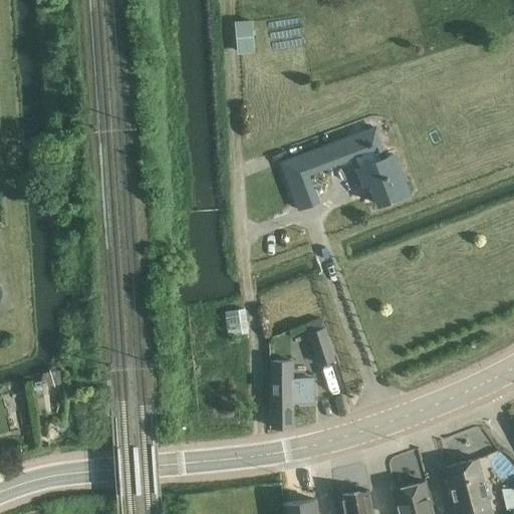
[(252,19),(234,21),(237,53),(254,52),(252,19)]
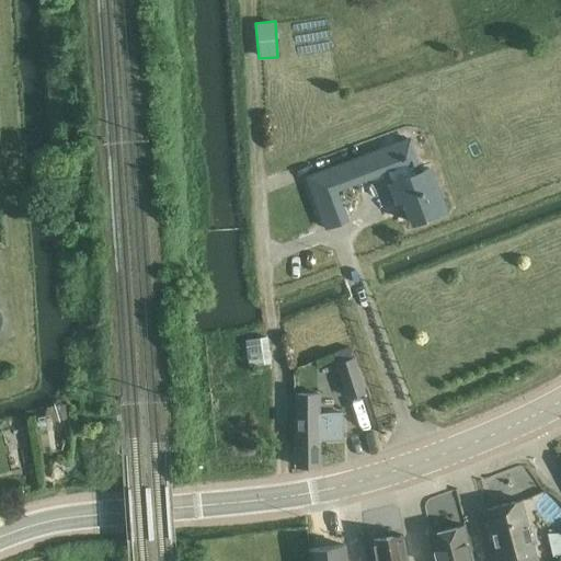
[(388,173),(391,182),(390,183),(397,201),(404,197),(413,222),(445,210),(428,168),(423,170),(411,136),(378,148),(375,137),(352,146),(355,157),(305,175),(325,230),(348,221),(338,192),(388,173)]
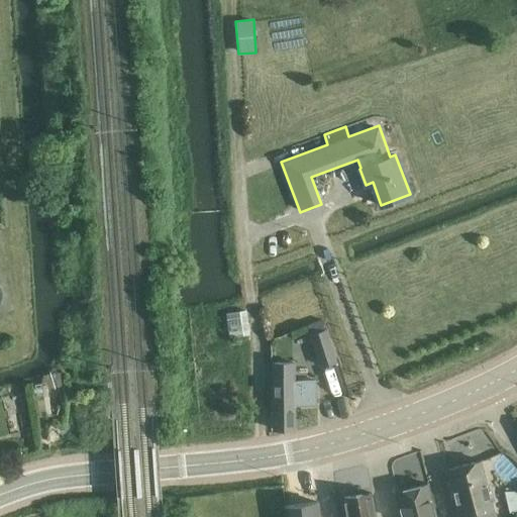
[(246,310),(225,313),(229,338),(250,335),(246,310)]
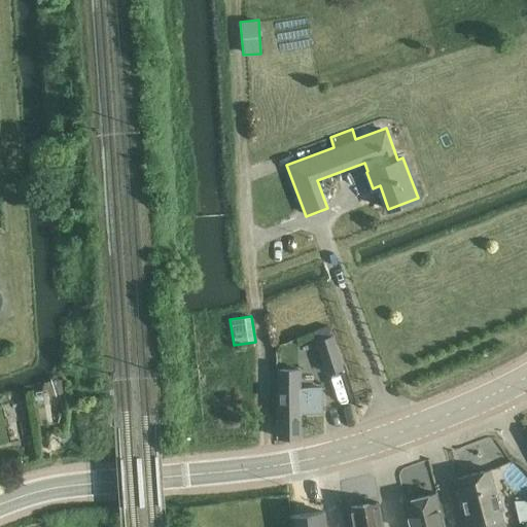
[(332,336),(315,341),(326,375),(344,369),(332,336)]
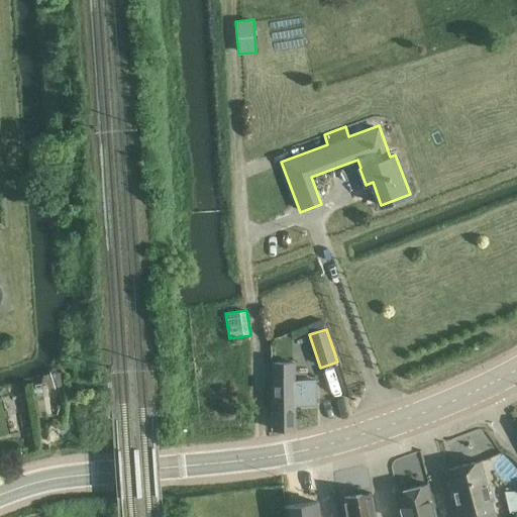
[(293,381),(293,363),(273,363),(274,429),(294,429),(294,404),(315,403),(315,380),(293,381)]
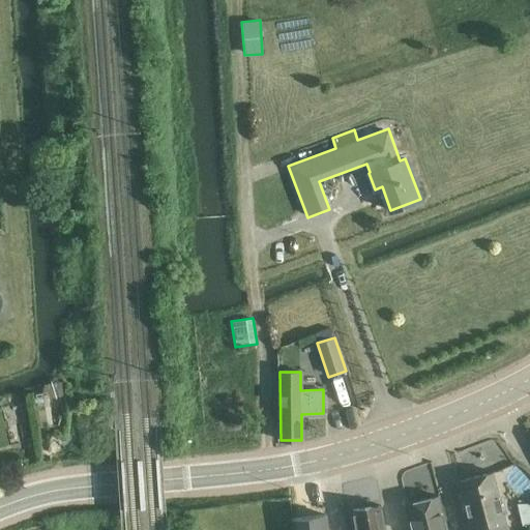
[(506,529),(493,472),(459,480),(470,529),(506,529)]
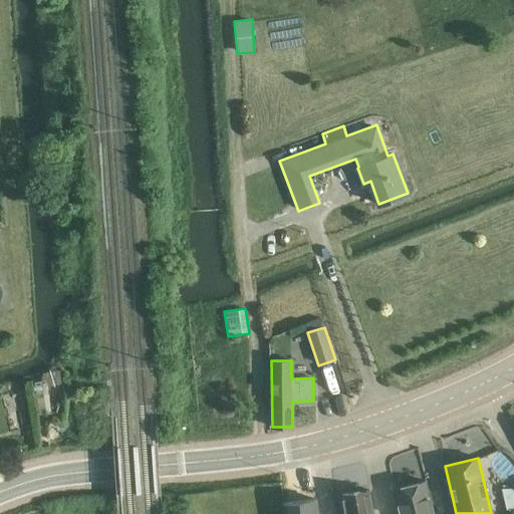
[(430,513),(423,484),(397,491),(402,513),(430,513)]
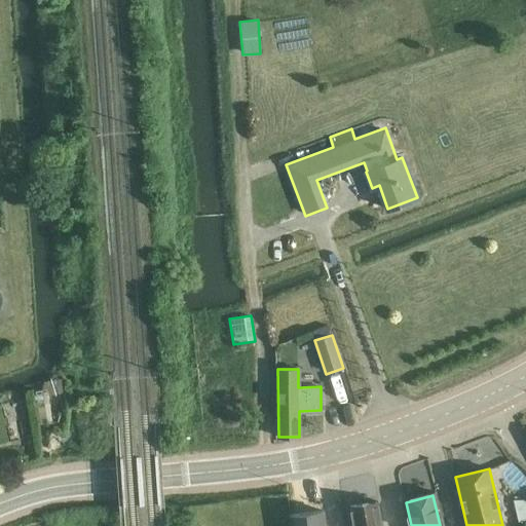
[(525,499),(513,499),(520,523),(525,522),(525,499)]
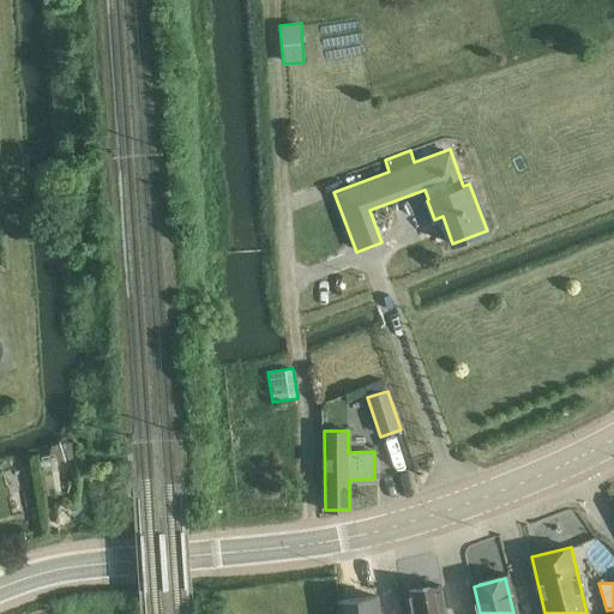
[(445,613),(441,585),(408,590),(411,613),(445,613)]
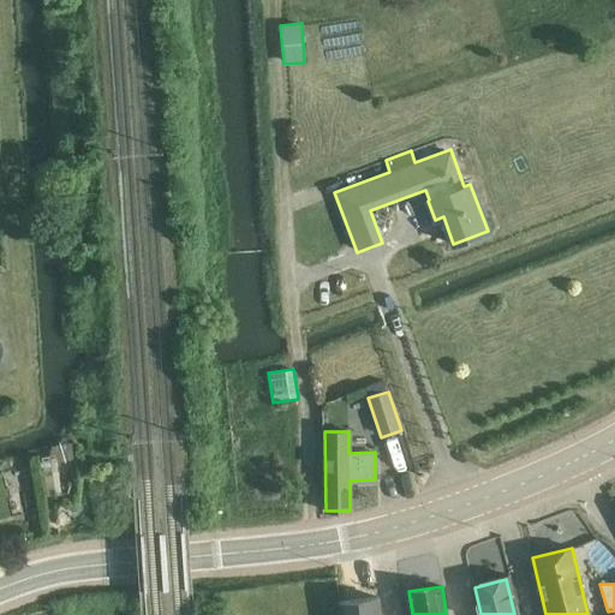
[(378,614),(376,597),(339,602),(340,614),(378,614)]
